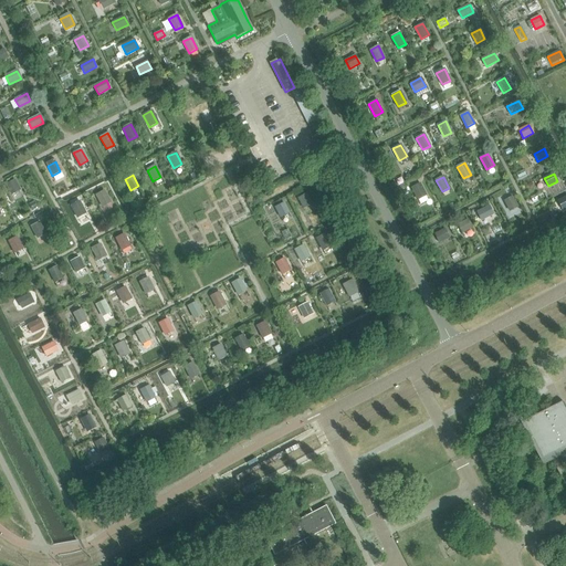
[(16,182),(8,186),(12,196),(20,191),(16,182)]
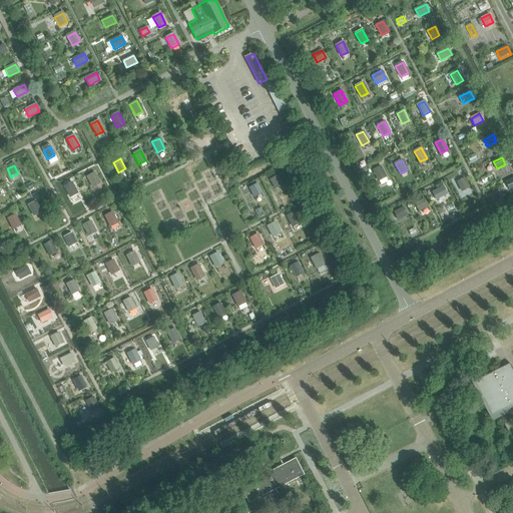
[(381,167),(374,170),(379,181),(386,177),(381,167)]
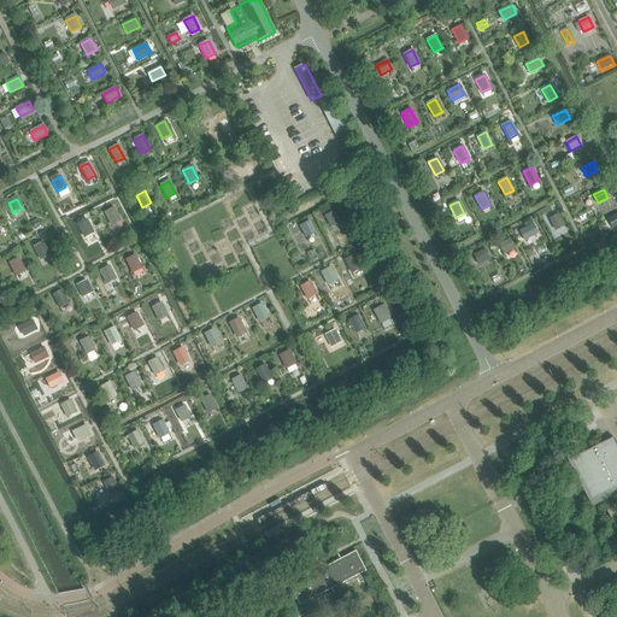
[(113,209),(105,213),(111,225),(121,221),(113,209)]
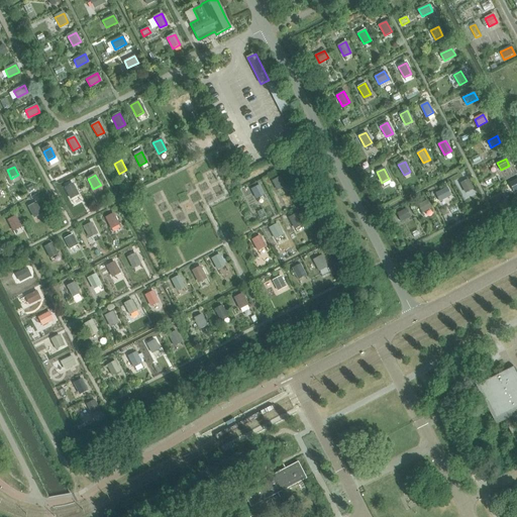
[(281,178),(273,182),(278,190),(285,187),(281,178)]
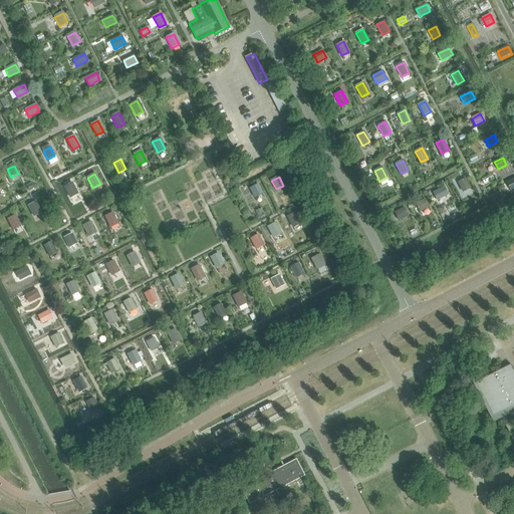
[(466,179),(458,183),(463,192),(470,188),(466,179)]
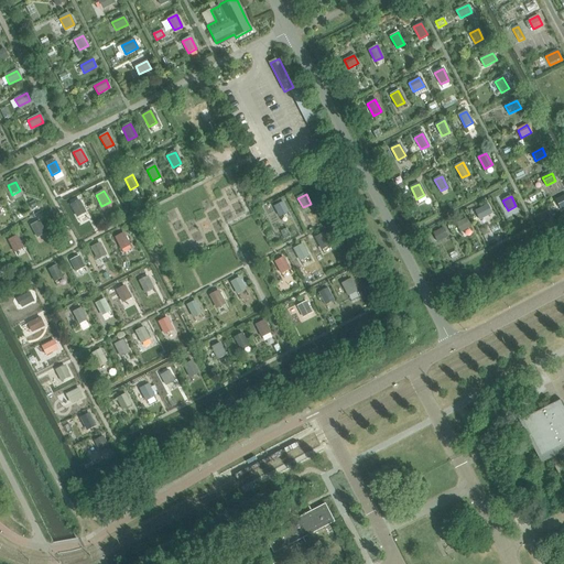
[(78,202),(71,205),(77,217),(85,213),(78,202)]
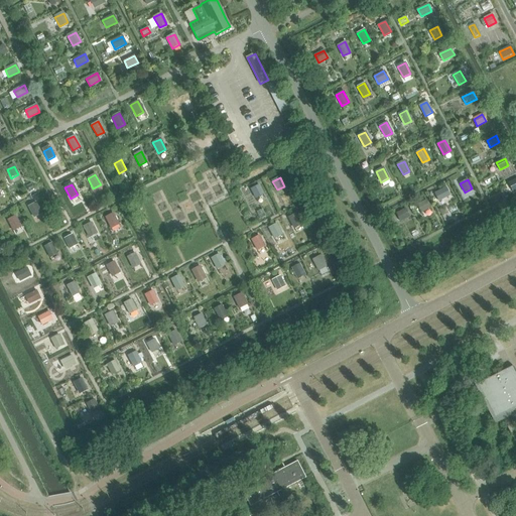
[(259,185),(252,189),(256,198),(263,195),(259,185)]
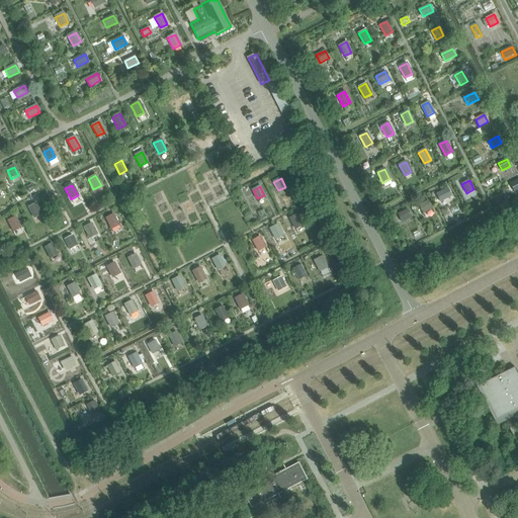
[(448,189),(437,194),(441,201),(451,196),(448,189)]
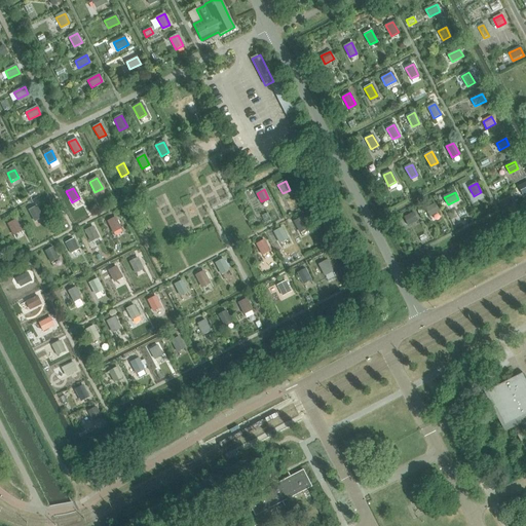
[(435,204),(426,209),(429,216),(439,212),(435,204)]
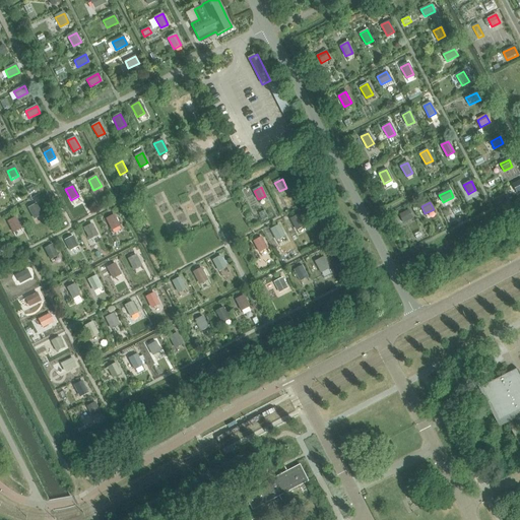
[(36,204),(28,208),(35,219),(42,215),(36,204)]
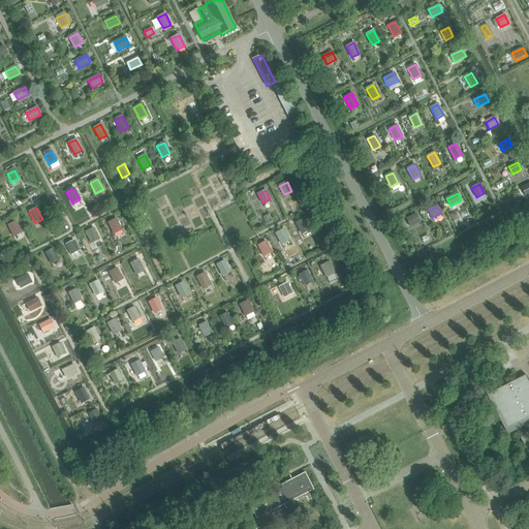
[(416,214),(407,219),(410,226),(419,221),(416,214)]
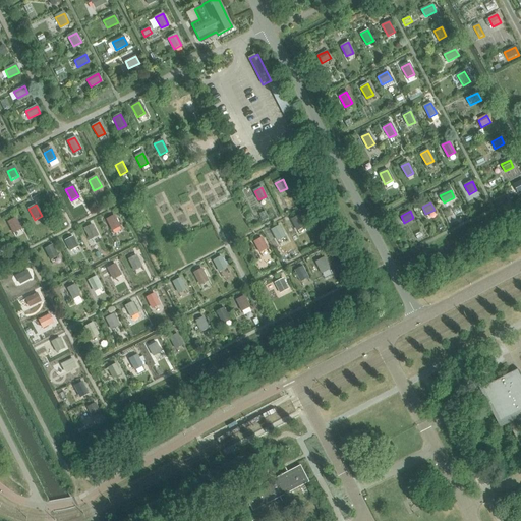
[(114,216),(107,220),(113,230),(119,227),(114,216)]
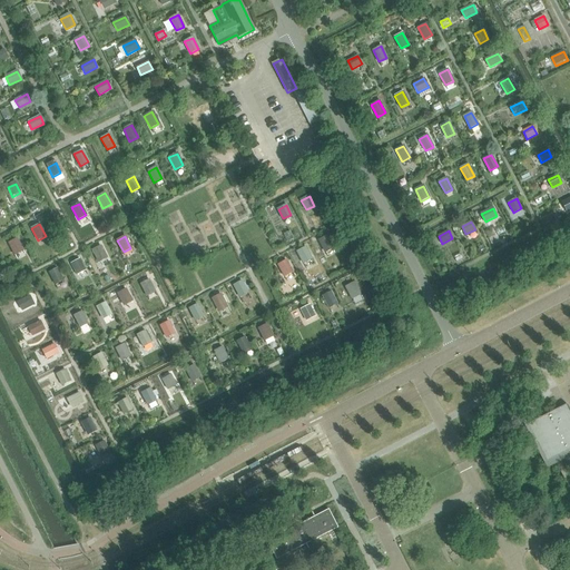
[(326,236),(318,239),(325,252),(333,247),(326,236)]
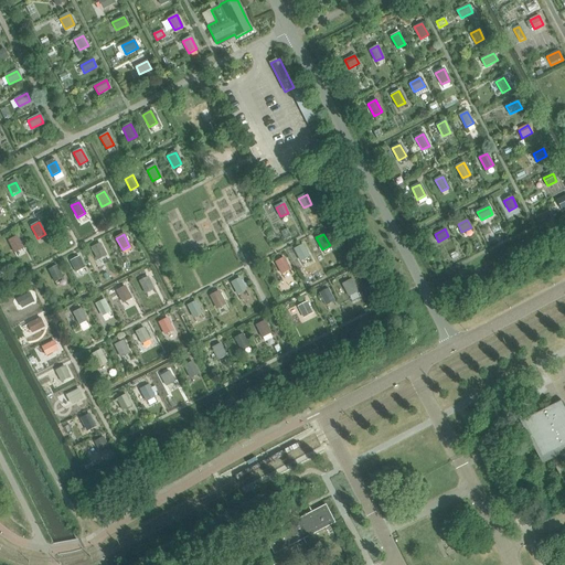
[(17,237),(9,241),(16,253),(23,248),(17,237)]
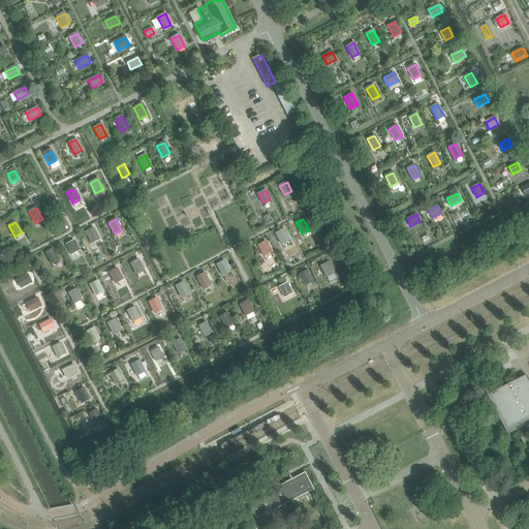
[(93,228),(86,232),(92,243),(99,240),(93,228)]
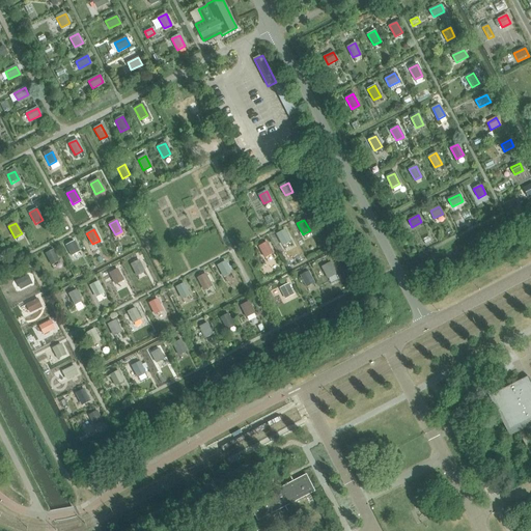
[(284,230),(277,234),(283,245),(290,242),(284,230)]
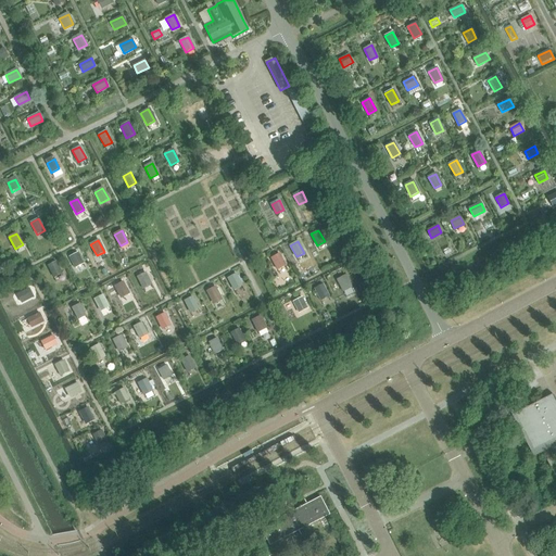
[(78,253),(70,257),(75,268),(83,264),(78,253)]
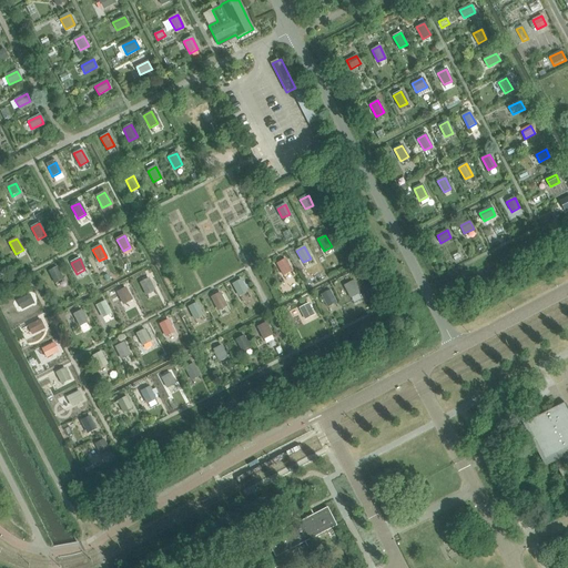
[(285,260),(277,264),(284,275),(291,271),(285,260)]
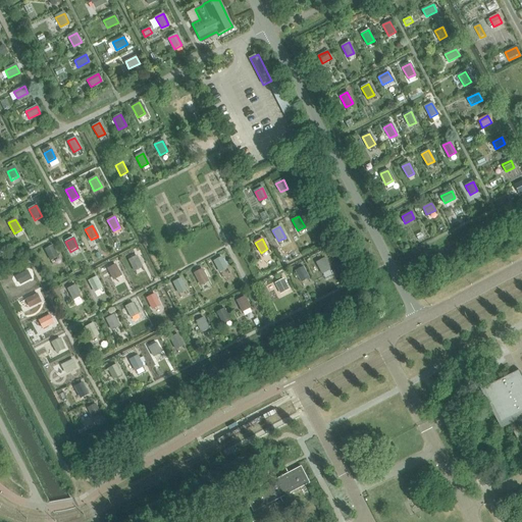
[(52,247),(45,250),(51,260),(58,257),(52,247)]
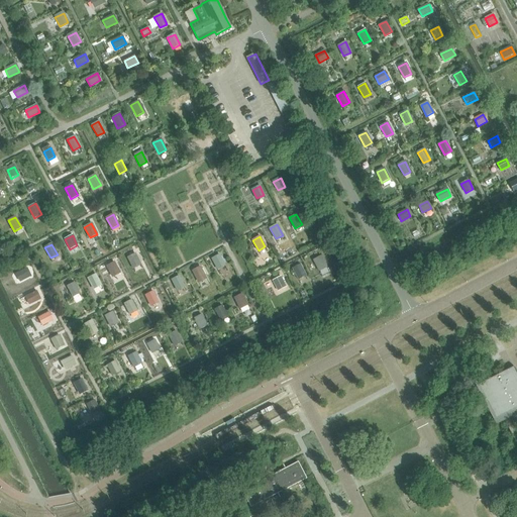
[(135,253),(127,257),(133,268),(140,265),(135,253)]
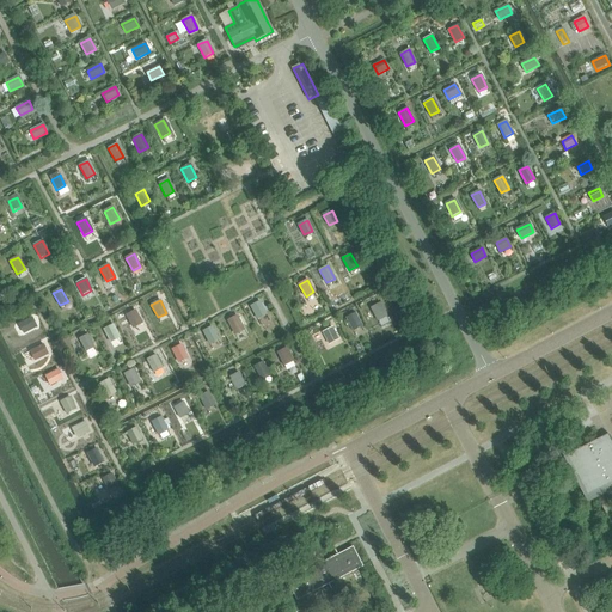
[(258,301),(250,306),(257,319),(265,314),(258,301)]
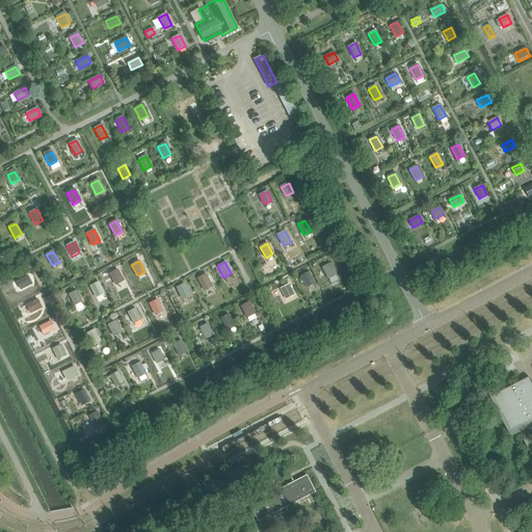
[(330,264),(323,267),(328,278),(336,274),(330,264)]
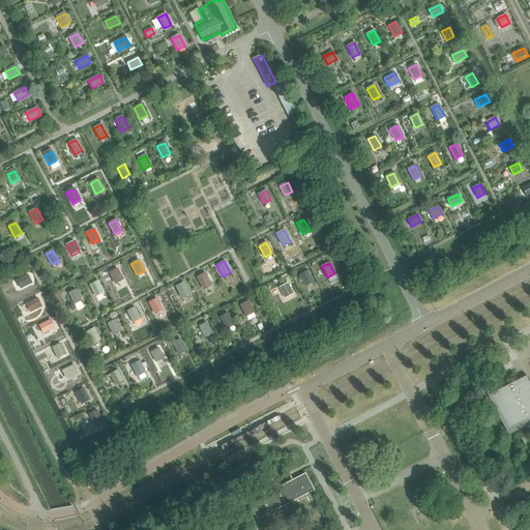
[(117,269),(110,273),(116,284),(122,281),(117,269)]
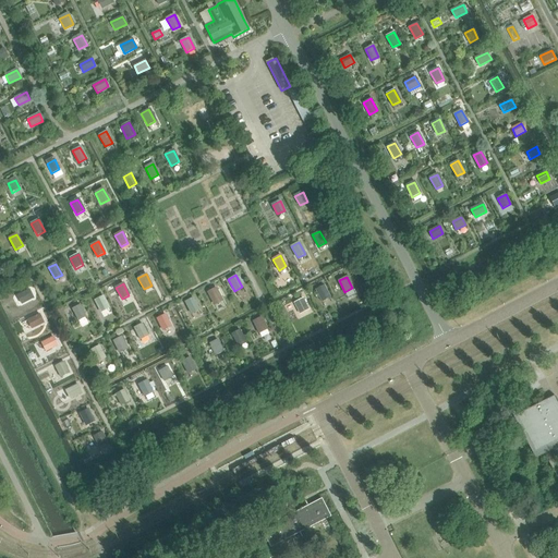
[(324,286),(316,289),(322,301),(329,296),(324,286)]
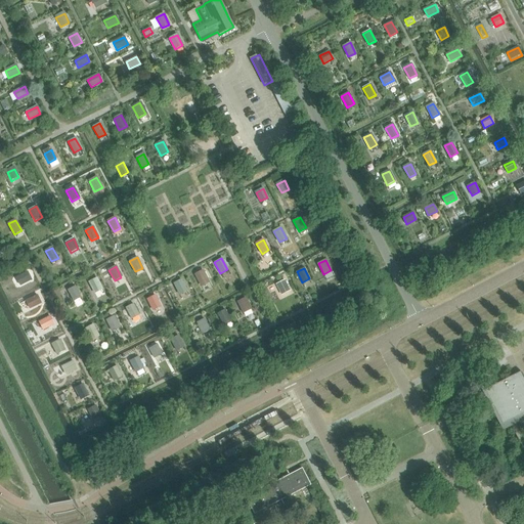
[(203,271),(195,274),(201,286),(209,281),(203,271)]
